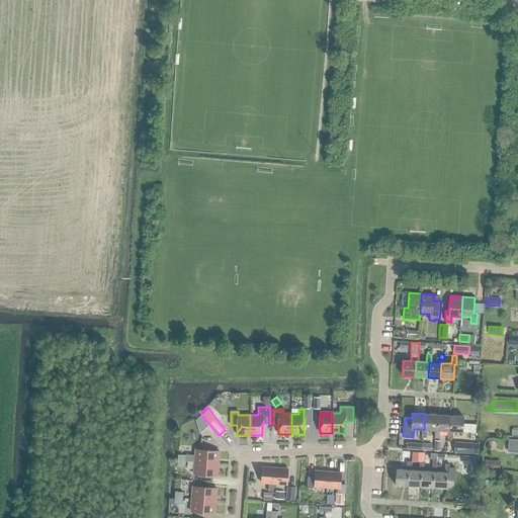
[(426,430),(434,430),(436,430),(437,415),(425,414),(424,430),(422,429),(421,438),(426,438),(426,430)]
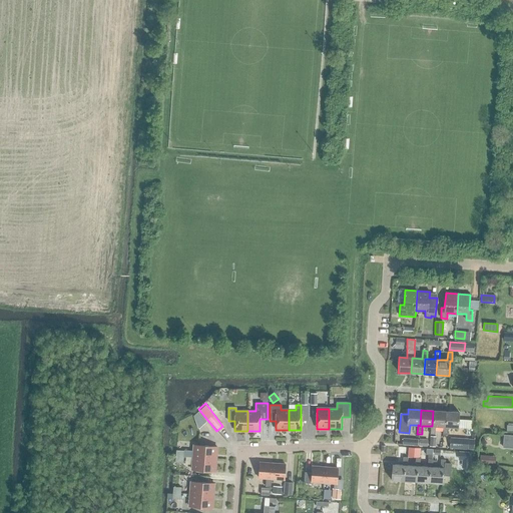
[(435,427),(443,427),(445,427),(446,412),(433,411),(432,426),(430,426),(430,434),(435,435),(435,427)]
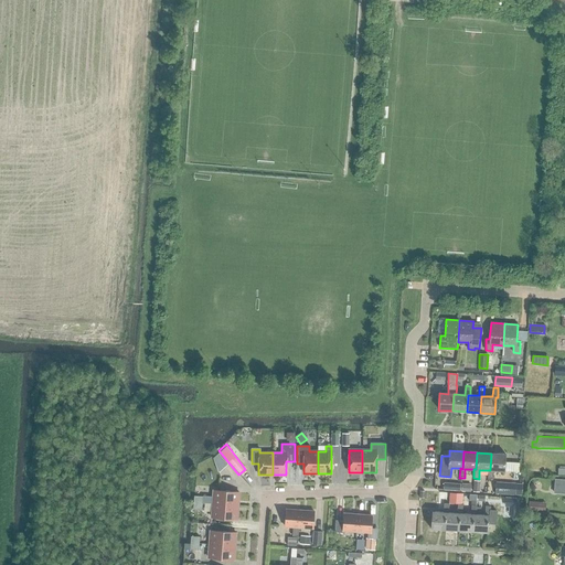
[(504,471),(505,454),(491,454),(490,470),(488,470),(488,479),(492,480),(493,470),(504,471)]
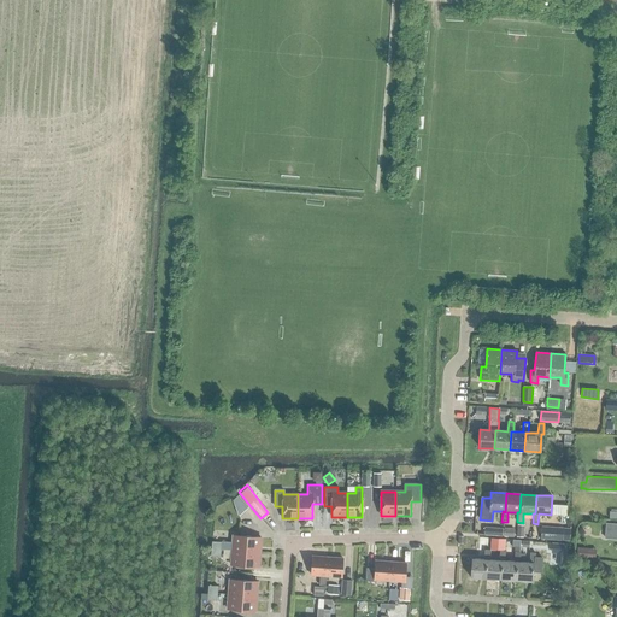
[(616,524),(606,524),(605,535),(616,536),(616,524)]
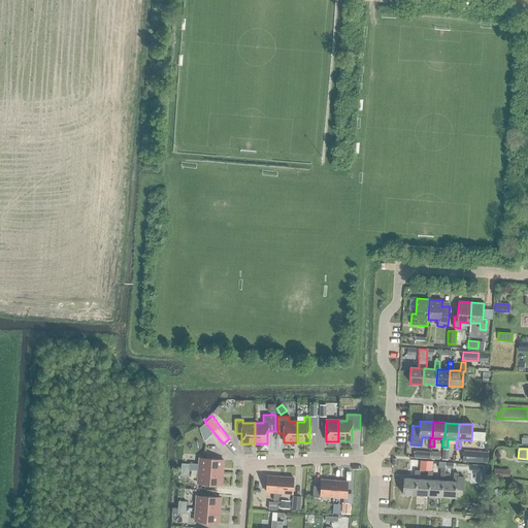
[(482,452),(463,451),(463,461),(482,462),(482,452)]
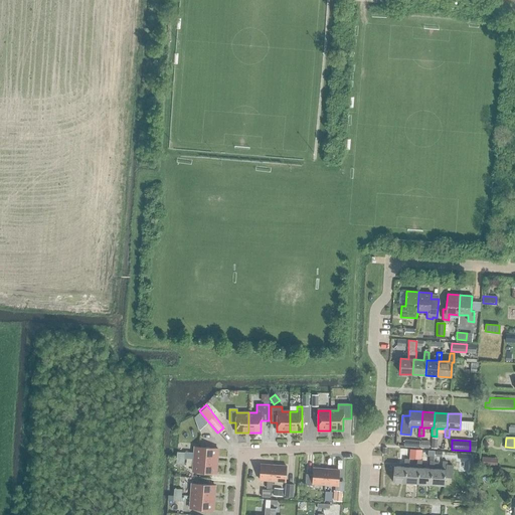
[(194,460),(216,462),(217,449),(195,447),(194,460)]
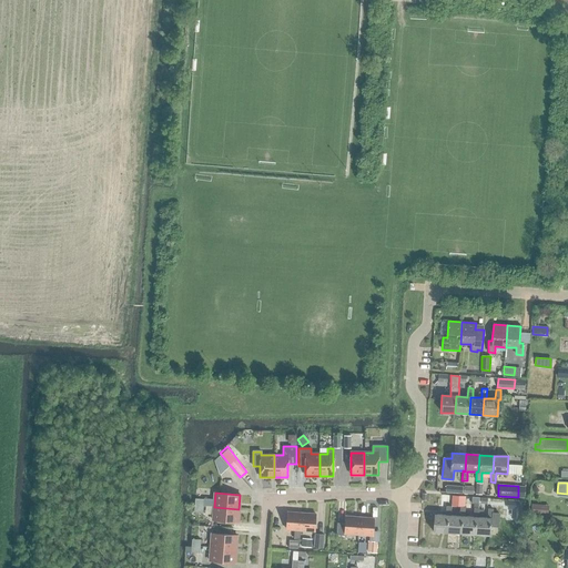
[(450,506),(464,507),(465,497),(452,496),(450,506)]
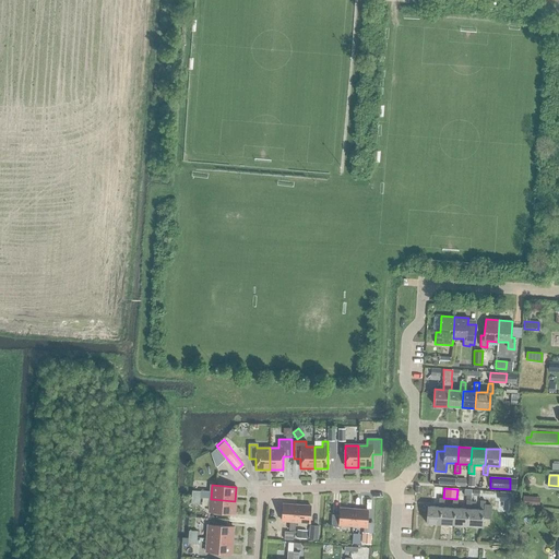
[(479,497),(479,489),(465,488),(465,497),(479,497)]
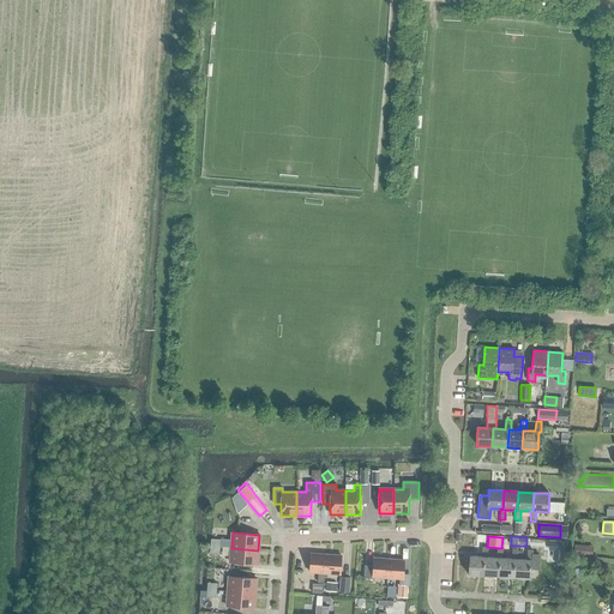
[(548,541),(548,549),(553,549),(553,552),(552,560),(563,560),(564,542),(548,541)]
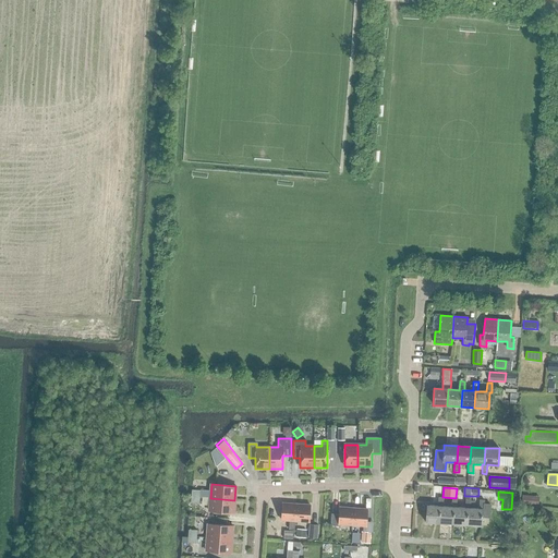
[(425,522),(439,523),(440,507),(443,507),(443,497),(438,497),(437,506),(426,506),(425,522)]
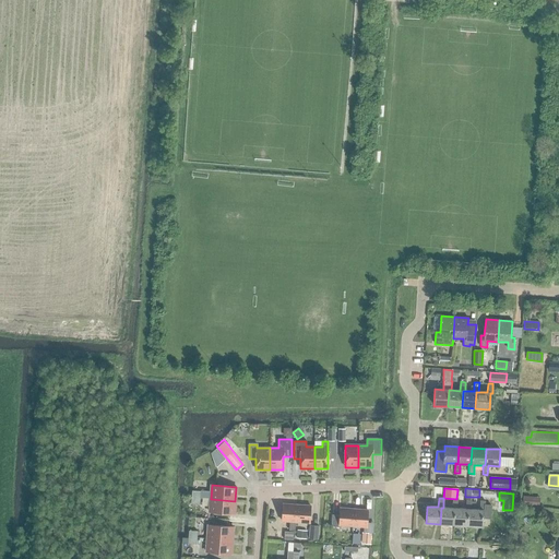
[(235,501),(211,499),(210,512),(234,514),(235,501)]
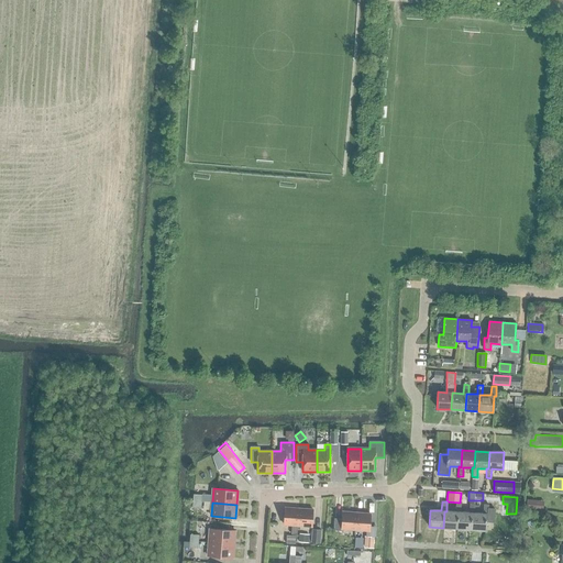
[(443,528),(457,529),(459,511),(460,512),(461,503),(455,503),(455,511),(446,511),(444,511),(443,528)]
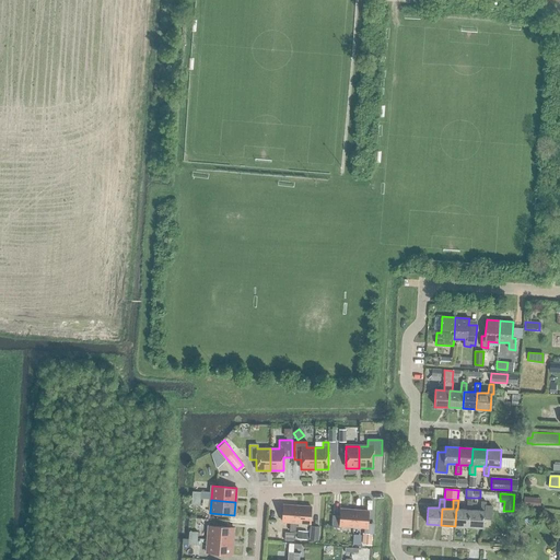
[(455,526),(468,527),(469,510),(471,510),(473,501),(467,501),(466,510),(457,510),(456,509),(455,526)]
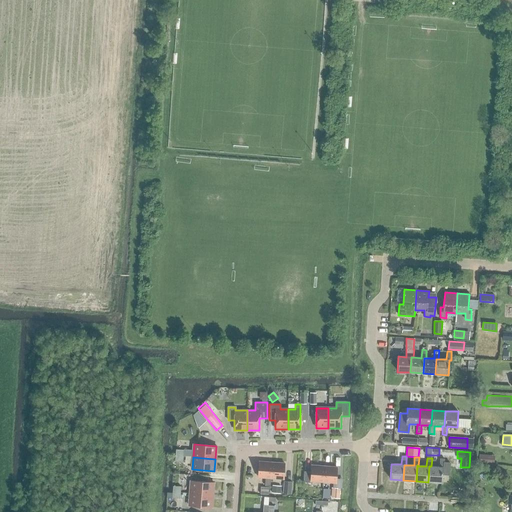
[(444,461),(444,459),(440,459),(439,467),(431,466),(429,466),(428,482),(441,483),(442,474),(449,475),(450,462),(444,461)]
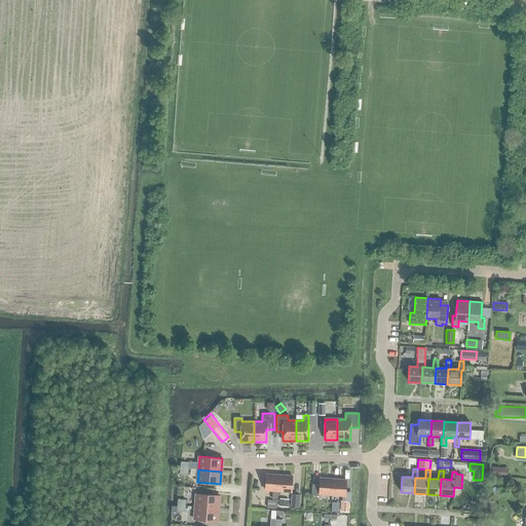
[(266,475),(265,490),(278,491),(279,476),(266,475)]
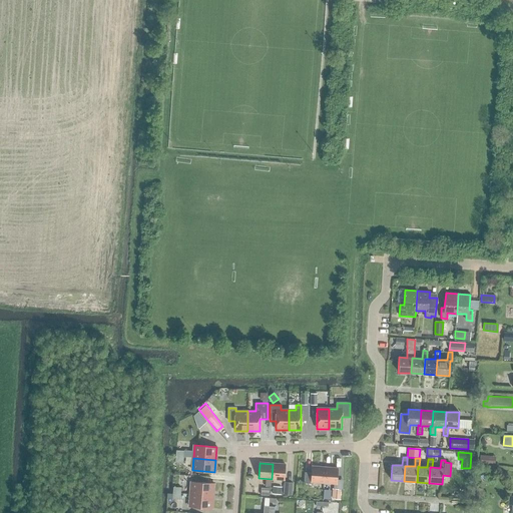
[(273,464),(272,479),(284,480),(285,464),(273,464)]
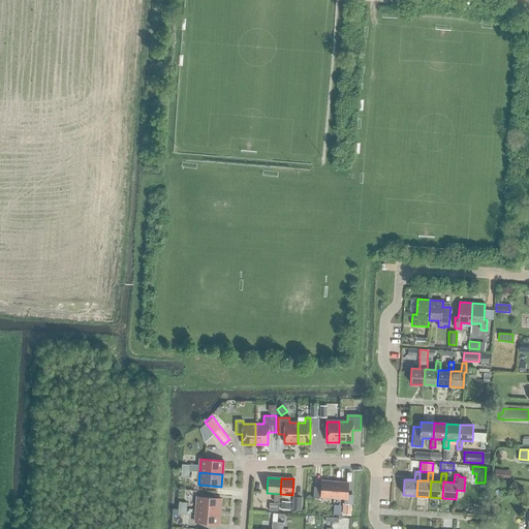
[(320,497),(334,498),(335,481),(321,480),(321,488),(314,487),(313,498),(320,499),(320,497)]
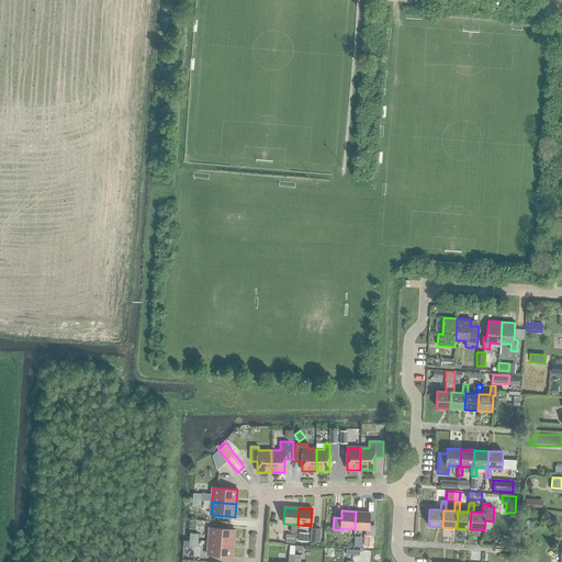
[(356,512),(355,529),(369,530),(370,513),(356,512)]
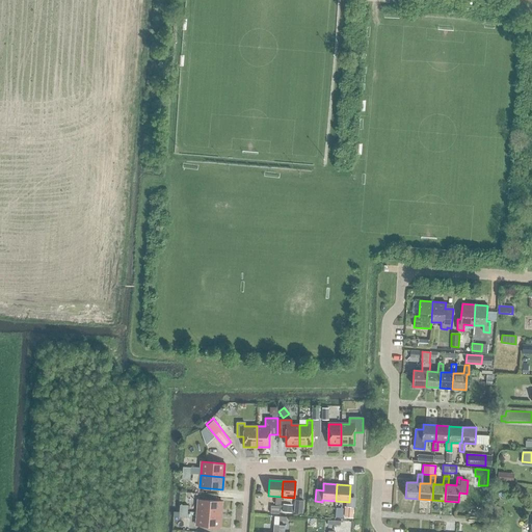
[(198,500),(197,512),(220,514),(221,502),(198,500)]
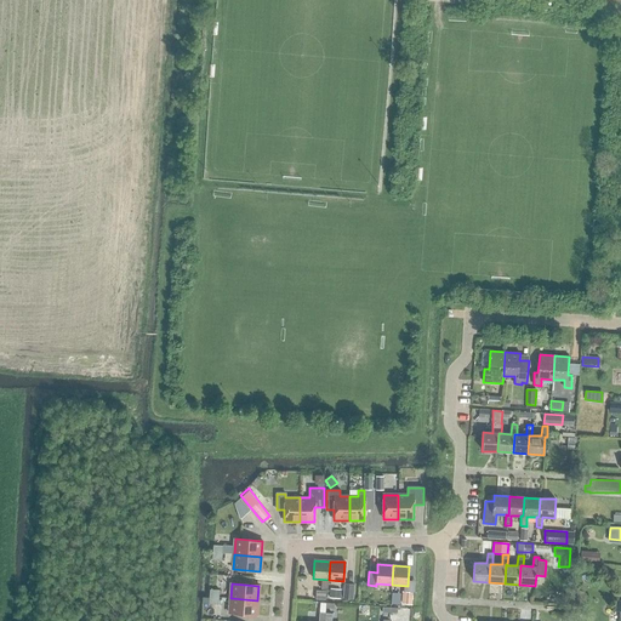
[(353,599),(354,585),(343,584),(342,599),(353,599)]
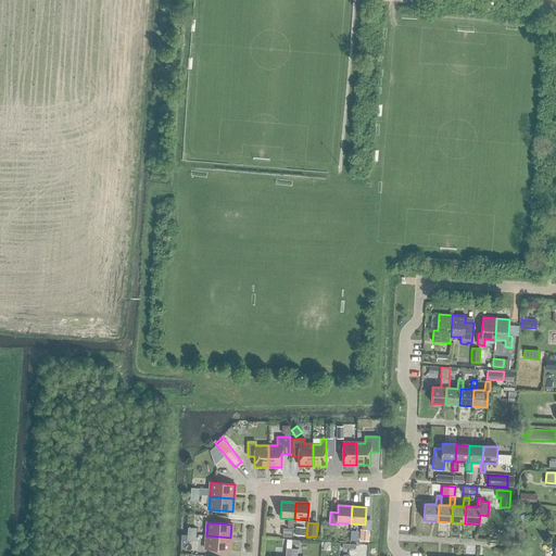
[(304,536),(305,528),(295,528),(294,535),(304,536)]
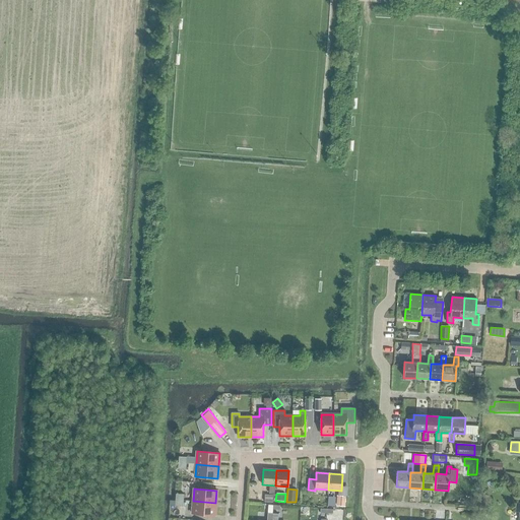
[(336,496),(336,506),(339,506),(344,506),(345,496),(336,496)]
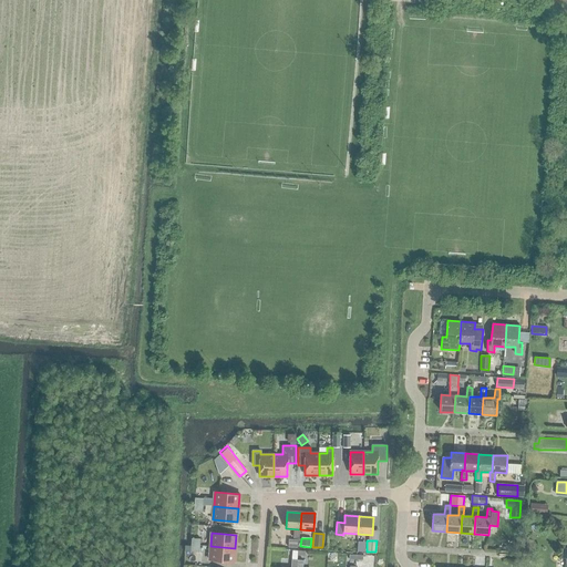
[(210,546),(209,560),(234,563),(235,548),(210,546)]
